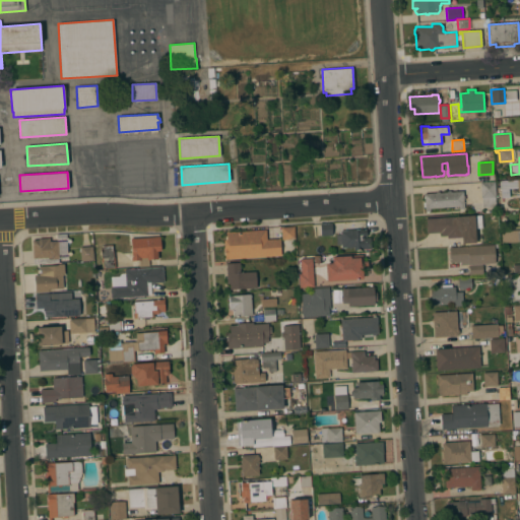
[(519,180),(519,191),(517,192),(517,188),(509,189),(510,197),(501,198),(500,182),(519,180)]
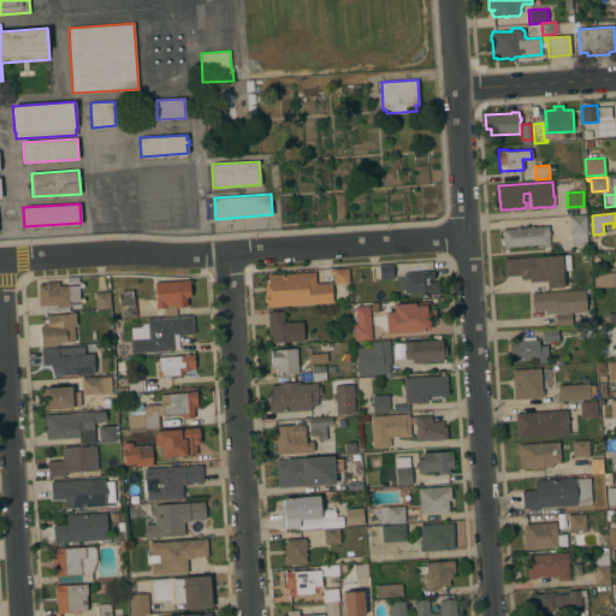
[(586,215),(587,232),(586,232),(587,244),(572,246),(572,242),(569,240),(572,237),(572,234),(570,234),(569,217),(586,215)]
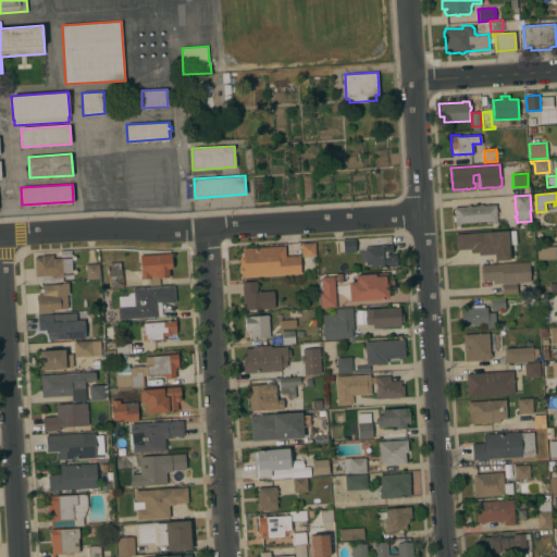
[(454,207),(467,206),(467,205),(470,205),(470,206),(479,206),(479,203),(482,203),(482,205),(496,205),(496,209),(497,209),(498,213),(496,213),(497,223),(492,224),(492,221),(460,223),(460,226),(455,226),(454,207)]
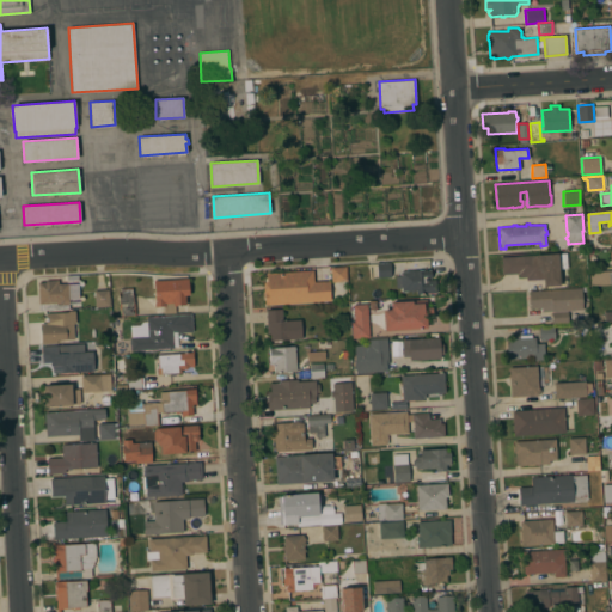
[(567,252),(568,268),(558,268),(560,277),(562,277),(562,283),(560,283),(561,286),(543,286),(542,279),(526,280),(526,276),(519,277),(518,273),(502,274),(501,257),(567,252)]
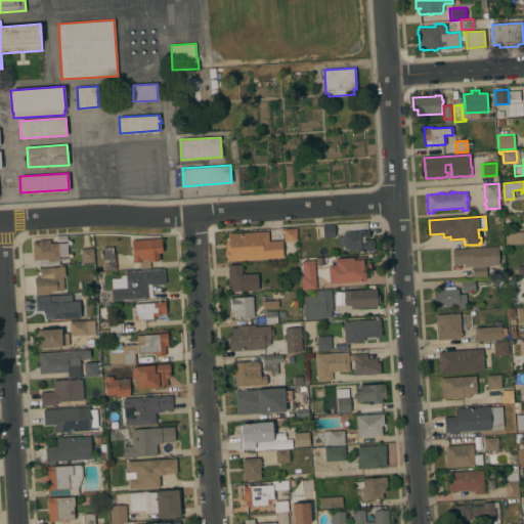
[(335,236),(323,237),(322,225),(332,224),(331,222),(335,222),(335,224),(334,224),(334,225),(335,236)]
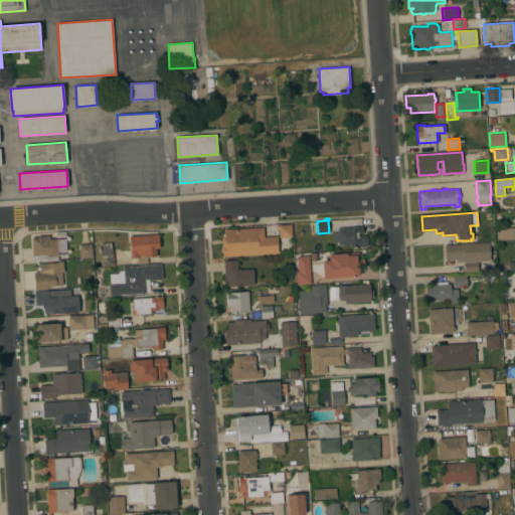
[(291,224),(292,236),(279,237),(278,225),(291,224)]
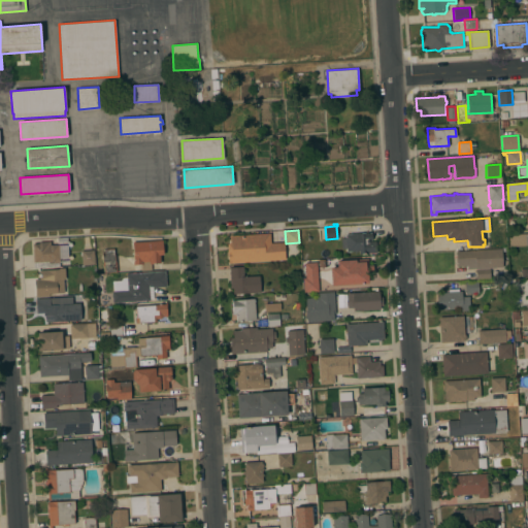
[(340,238),(345,237),(345,234),(371,232),(372,239),(371,239),(371,241),(375,241),(376,252),(360,253),(360,251),(347,251),(347,248),(341,249),(340,238)]
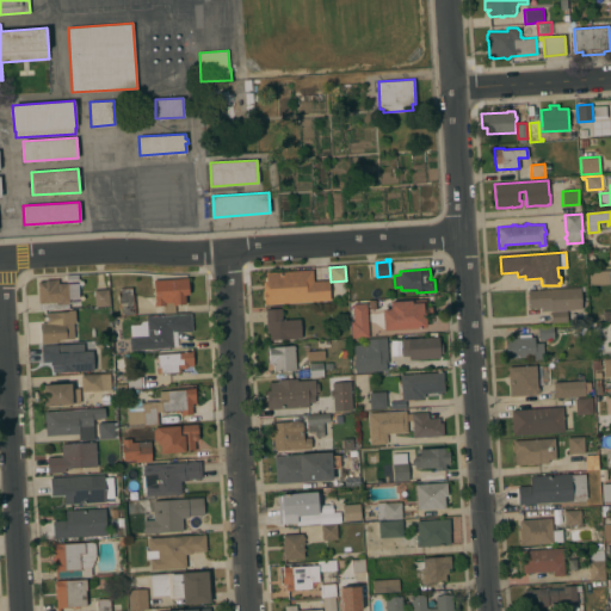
[(610,282),(590,284),(588,271),(610,269),(610,282)]
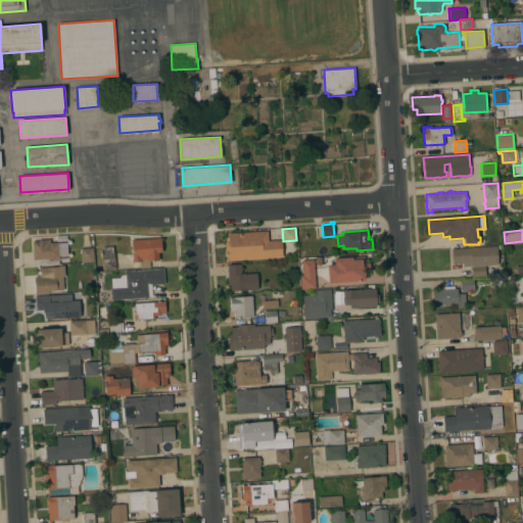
[(268,231),(268,240),(281,239),(282,256),(227,260),(226,249),(225,249),(225,241),(228,241),(228,233),(268,231)]
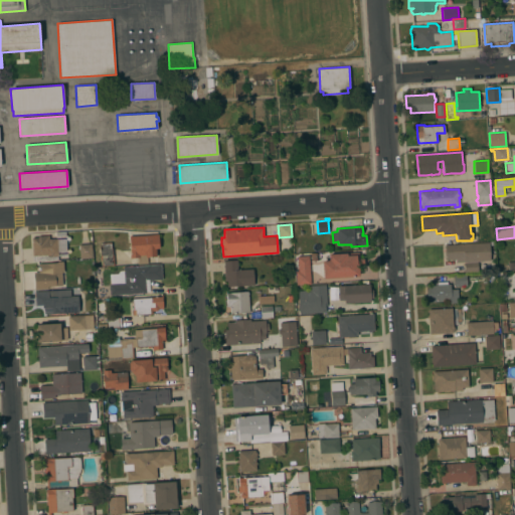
[(159,233),(159,236),(158,236),(159,247),(156,247),(156,256),(148,256),(148,263),(138,264),(137,258),(131,258),(129,235),(159,233)]
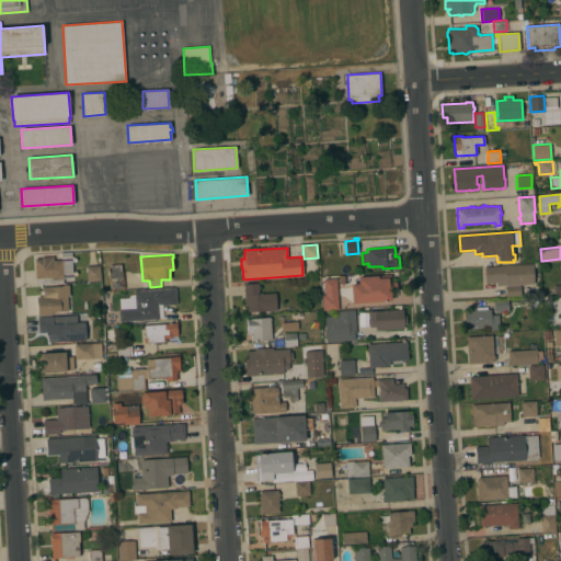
[(36,284),(34,259),(42,259),(42,256),(54,256),(54,260),(63,259),(63,260),(71,260),(73,283),(42,285),(42,284),(36,284)]
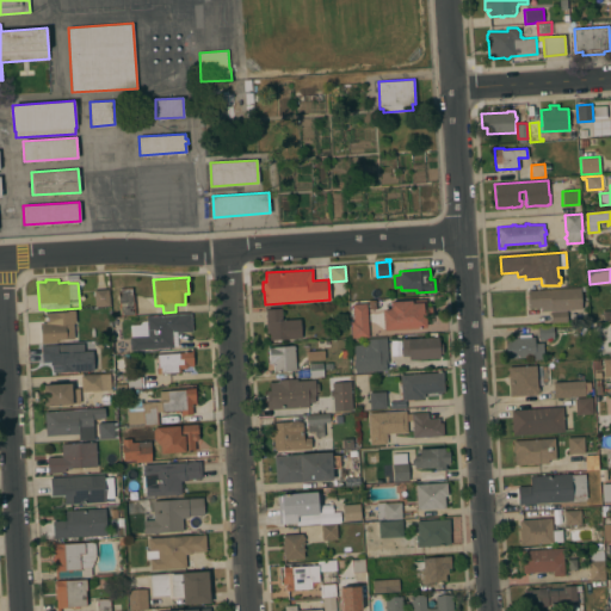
[(121,302),(119,303),(118,291),(121,291),(121,288),(131,288),(133,295),(134,295),(134,302),(135,302),(135,314),(122,315),(121,302)]
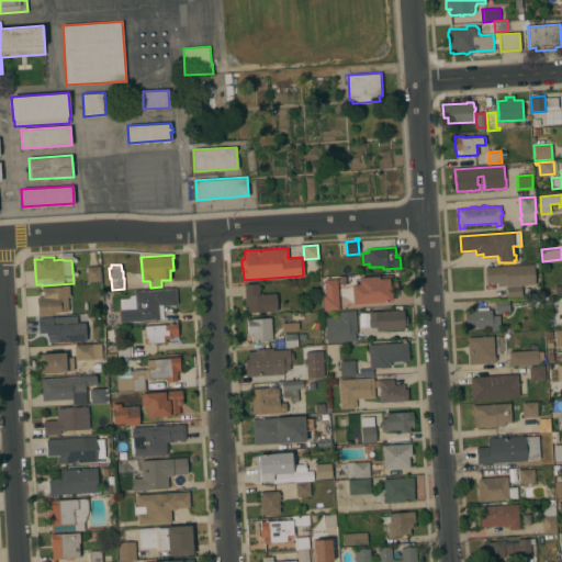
[(534,265),(535,284),(497,287),(497,283),(486,283),(485,268),(534,265)]
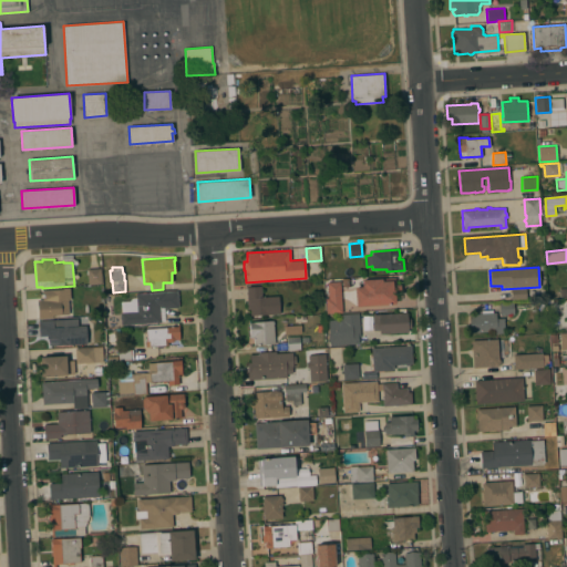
[(102,282),(89,284),(88,269),(101,268),(102,282)]
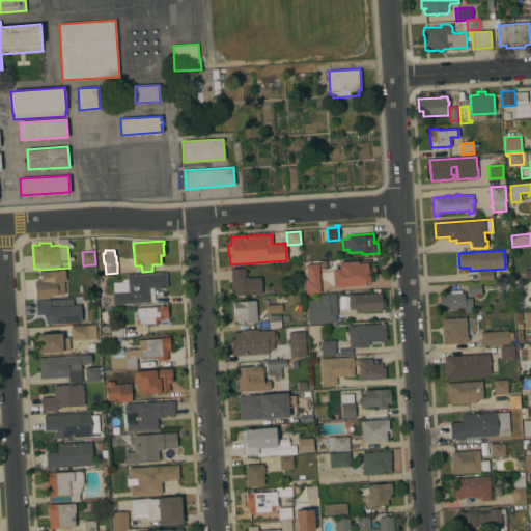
[(333,287),(332,270),(339,269),(338,262),(370,260),(370,267),(375,267),(375,274),(369,274),(370,284),(333,287)]
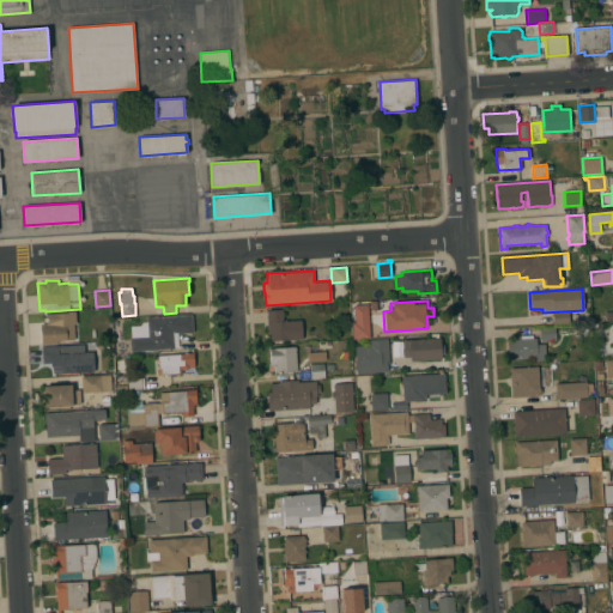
[(370,338),(353,339),(352,322),(354,322),(353,305),(368,304),(370,338)]
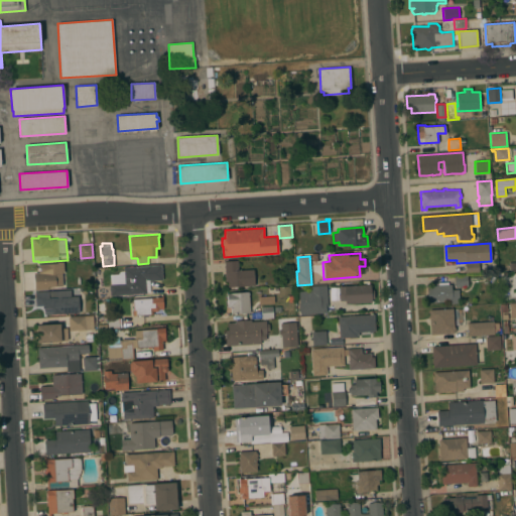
[(228,287),(228,281),(225,281),(224,261),(238,260),(239,270),(253,269),(254,285),(228,287)]
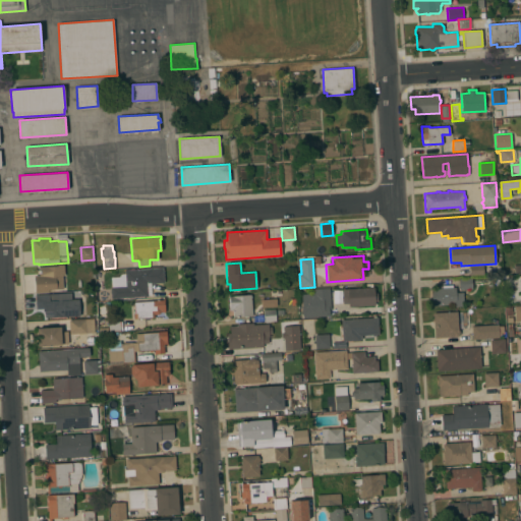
[(64,265),(65,275),(63,275),(63,289),(48,290),(49,291),(35,292),(34,275),(40,275),(39,267),(58,266),(58,265),(64,265)]
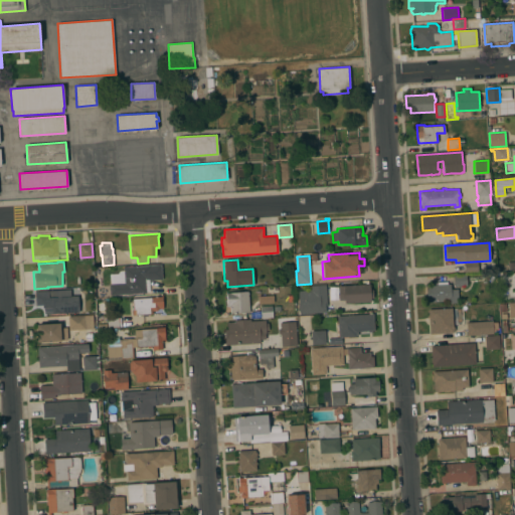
[(465,273),(464,263),(478,262),(479,272),(465,273)]
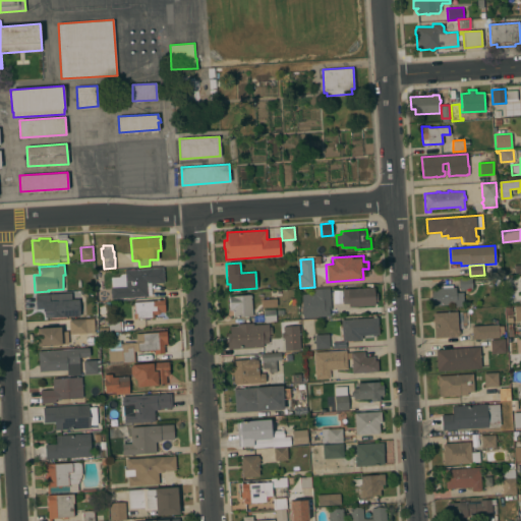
[(163,268),(164,282),(151,283),(151,282),(147,282),(148,296),(111,298),(111,287),(125,286),(124,270),(163,268)]
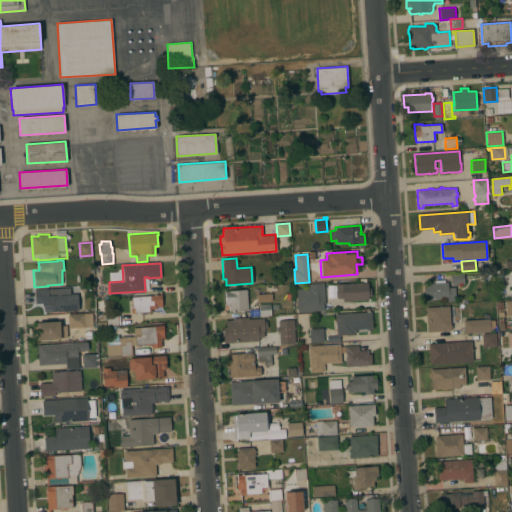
[(452,284),(451,274),(463,273),(464,283),(452,284)]
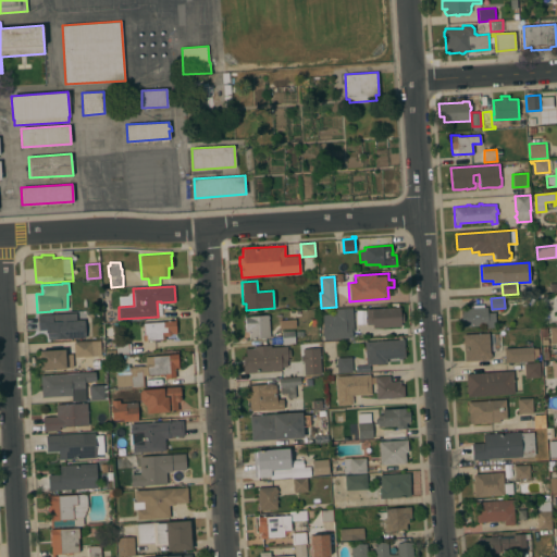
[(461,308),(468,308),(468,306),(472,305),(483,304),(484,307),(487,307),(487,313),(495,312),(496,326),(486,327),(486,325),(461,326),(461,308)]
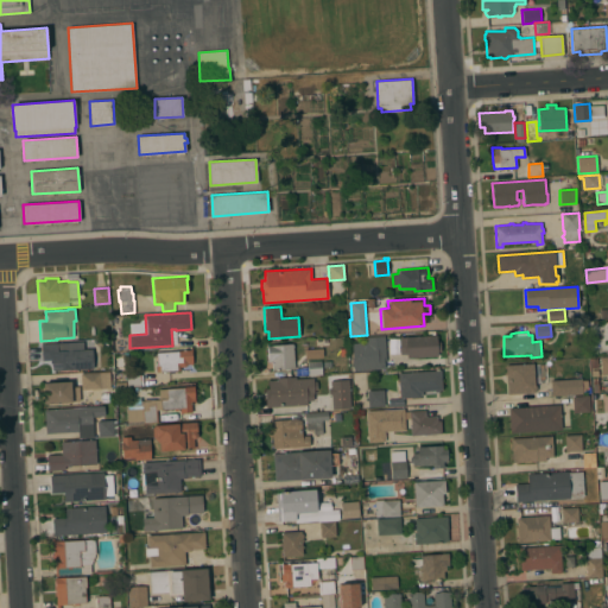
[(385,335),(386,361),(384,361),(385,368),(354,371),(354,367),(353,367),(353,358),(352,343),(365,342),(365,337),(385,335)]
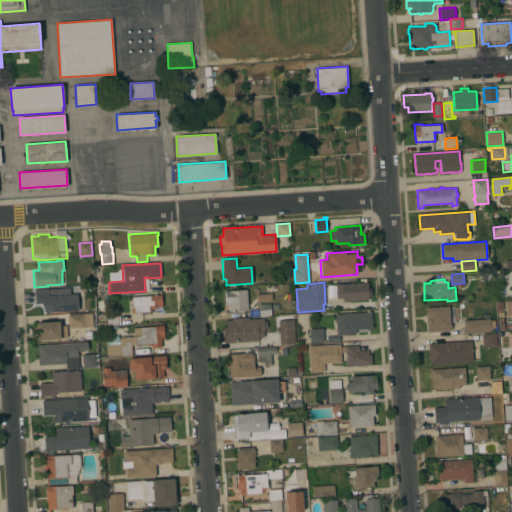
[(367,282),(368,288),(371,288),(371,296),(369,296),(369,299),(343,301),(343,298),(337,298),(336,284),(367,282)]
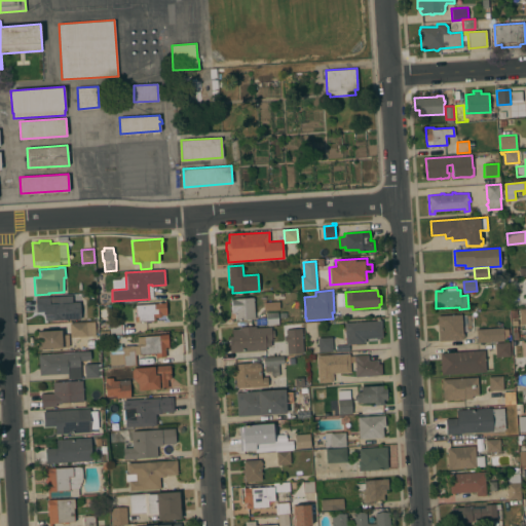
[(45,321),(45,314),(43,314),(43,311),(37,311),(36,297),(72,295),(72,302),(79,301),(81,317),(59,320),(45,321)]
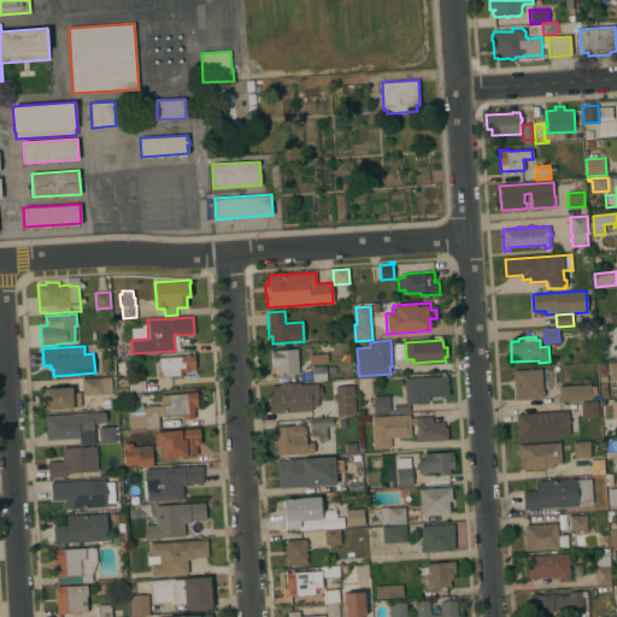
[(288,374),(276,375),(276,366),(272,368),(271,351),(298,348),(299,374),(294,374),(293,376),(291,376),(288,374)]
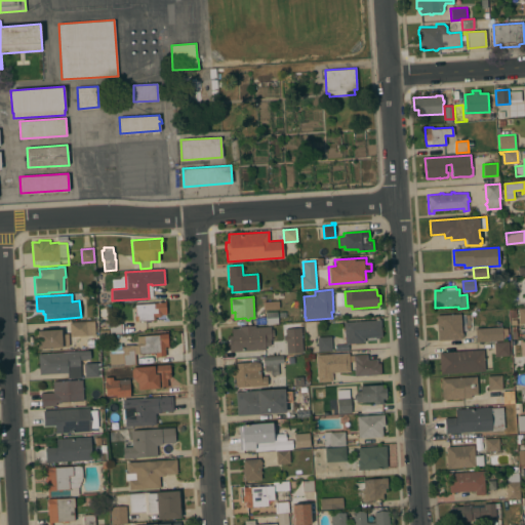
[(165,301),(166,314),(162,314),(160,316),(155,317),(155,319),(151,319),(151,322),(147,322),(147,320),(135,321),(134,316),(136,316),(135,304),(165,301)]
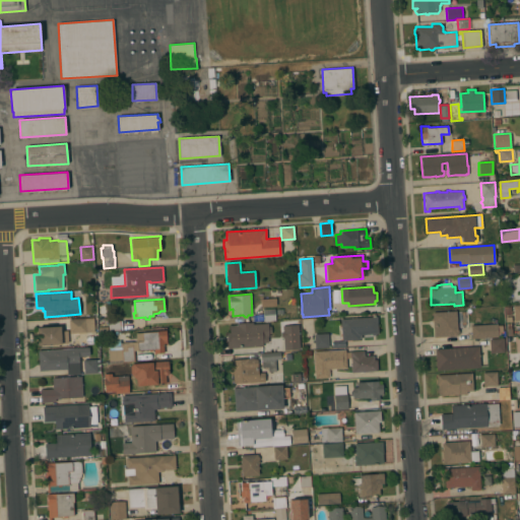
[(274,308),(275,320),(264,321),(263,309),(274,308)]
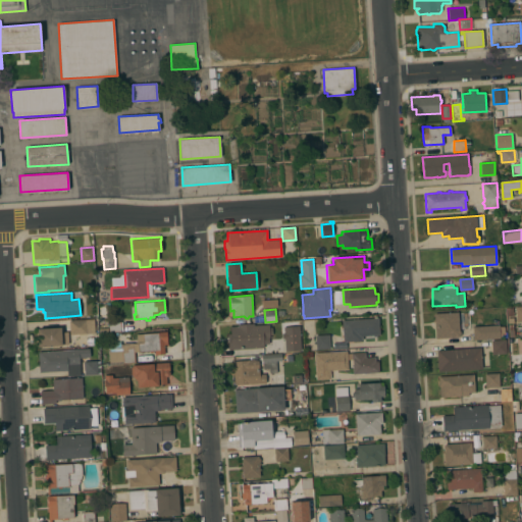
[(435,338),(433,313),(458,311),(458,312),(469,312),(470,324),(468,324),(469,328),(459,328),(459,331),(461,331),(461,334),(459,334),(460,336),(435,338)]
